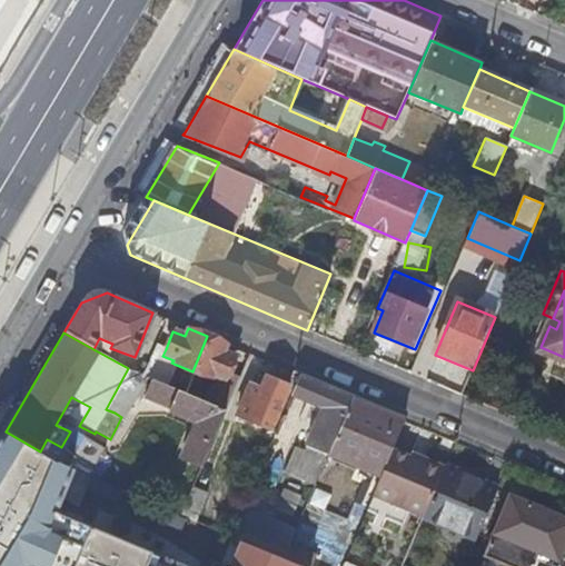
[(207,336),(192,371),(212,380),(214,378),(224,383),(230,366),(234,357),(224,353),(227,344),(207,336)]
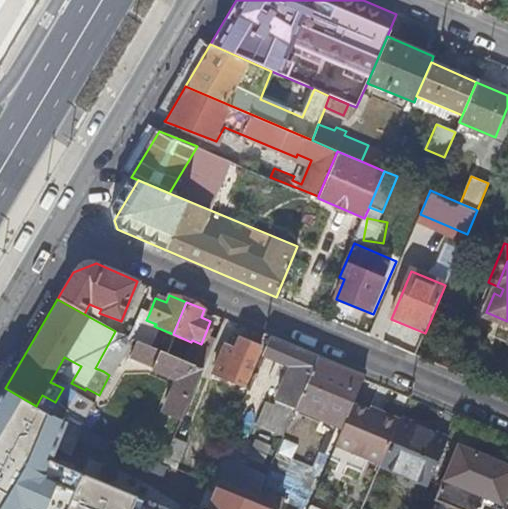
[(149,314),(140,310),(128,340),(134,342),(142,345),(148,331),(154,333),(156,327),(154,326),(156,324),(146,320),(149,314)]
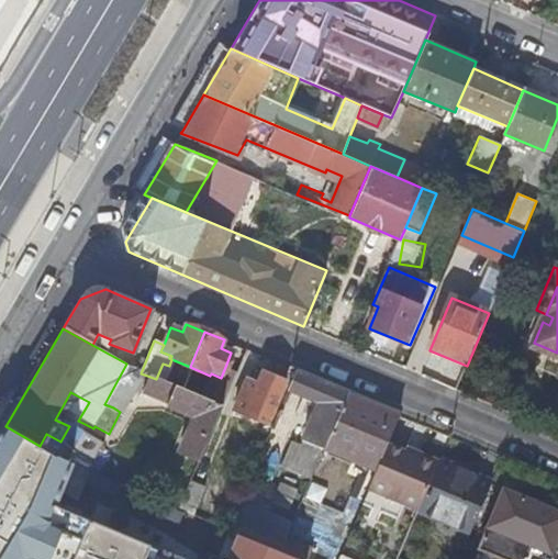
[(557,353),(534,343),(531,353),(557,364),(557,353)]
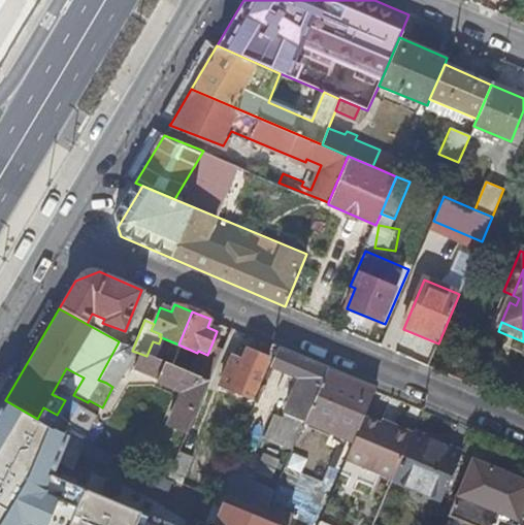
[(213,372),(224,343),(214,339),(207,355),(198,351),(197,353),(196,355),(199,357),(194,369),(196,370),(198,366),(213,372)]
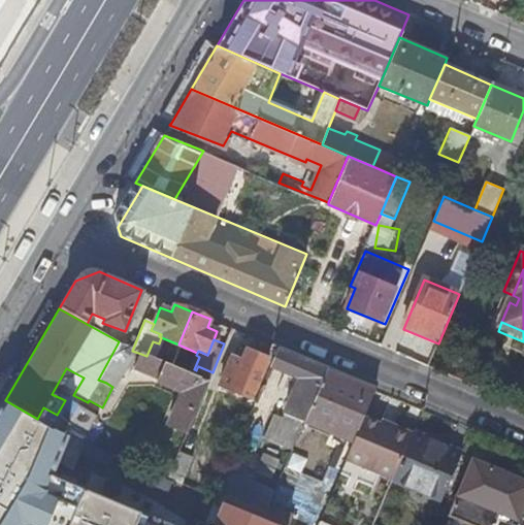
[(118,343),(98,380),(106,383),(120,358),(133,366),(138,353),(132,351),(118,343)]
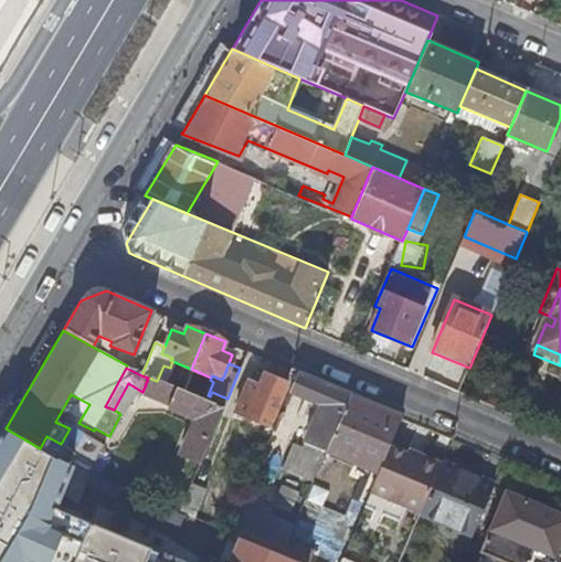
[(351,394),(298,372),(289,393),(321,406),(304,446),(295,443),(284,468),(315,480),(326,453),(351,394)]
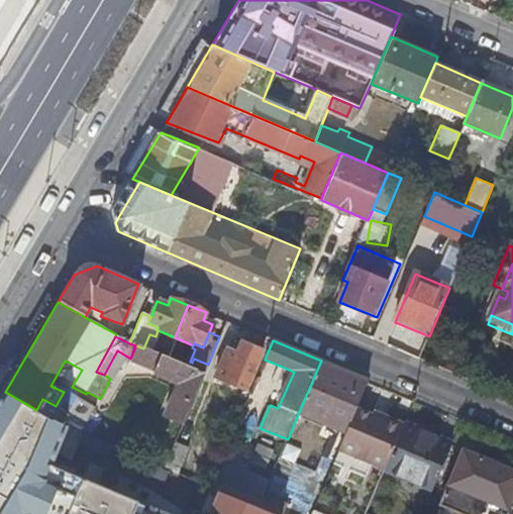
[(152,352),(167,358),(171,347),(157,342),(152,352)]
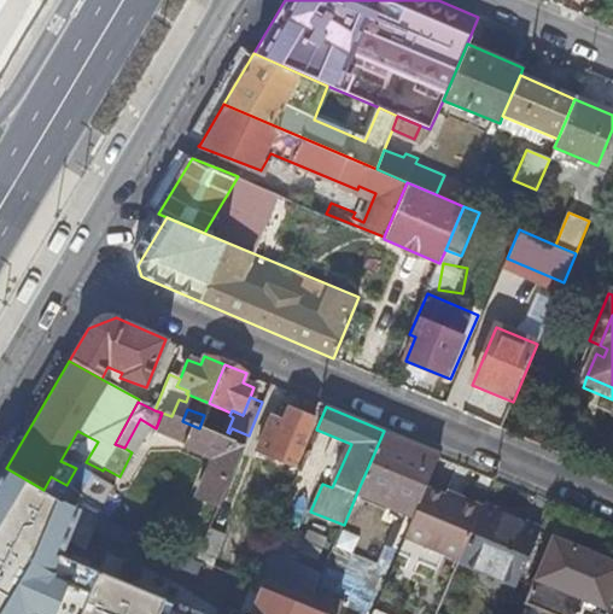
[(295,466),(314,420),(286,409),(281,421),(272,417),(257,450),(295,466)]
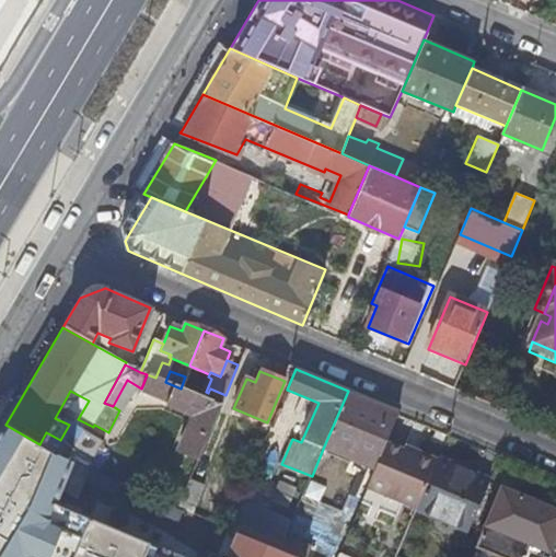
[(155,378),(147,374),(141,389),(141,390),(165,402),(164,405),(192,417),(178,448),(181,453),(198,461),(221,405),(181,389),(165,382),(155,378)]
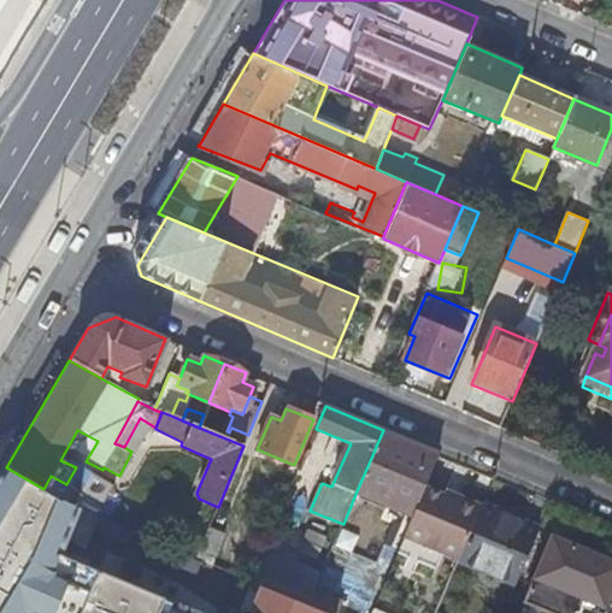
[(98,441),(77,430),(65,452),(86,461),(98,441)]
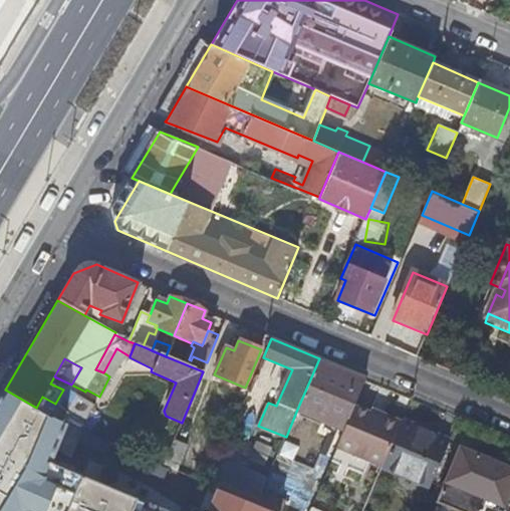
[(319,358),(296,412),(342,432),(353,404),(364,378),(319,358)]
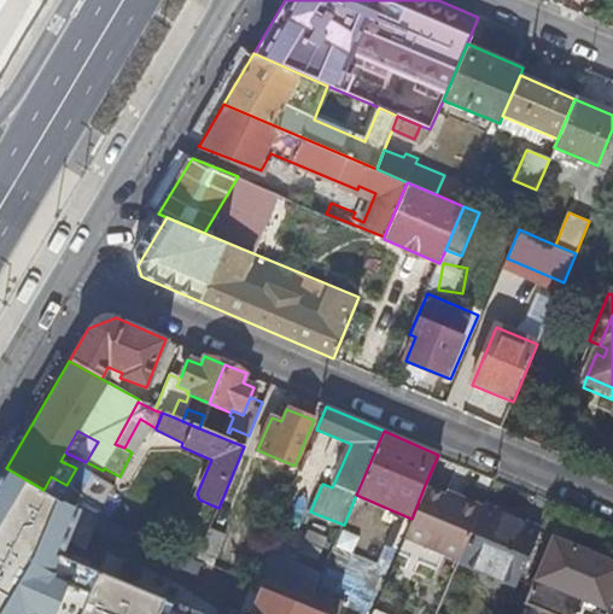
[(325,613),(309,607),(293,601),(262,588),(251,613),(197,613),(69,559),(53,551),(58,536),(68,537),(77,510),(75,509),(44,490),(6,468),(0,477),(0,613),(325,613)]
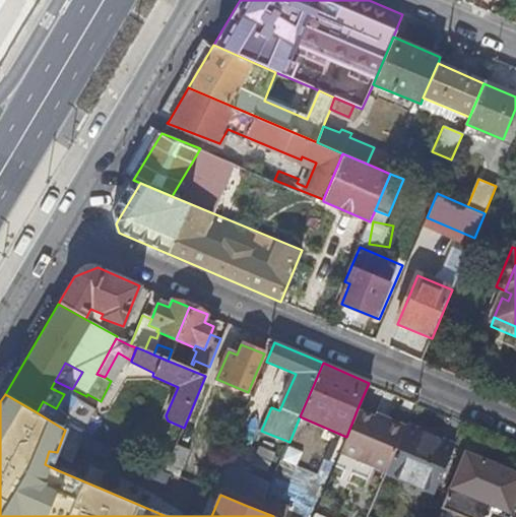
[(346,437),(340,450),(388,470),(408,426),(391,418),(389,422),(376,416),(358,408),(346,437)]
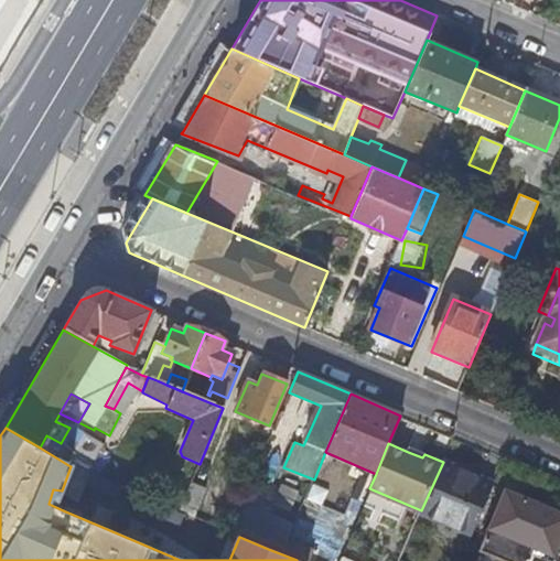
[(410,448),(408,452),(422,457),(424,454),(410,448)]
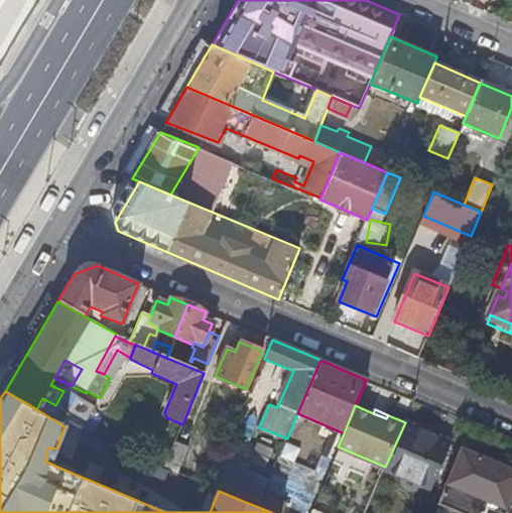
[(69,416),(65,426),(80,432),(84,423),(69,416)]
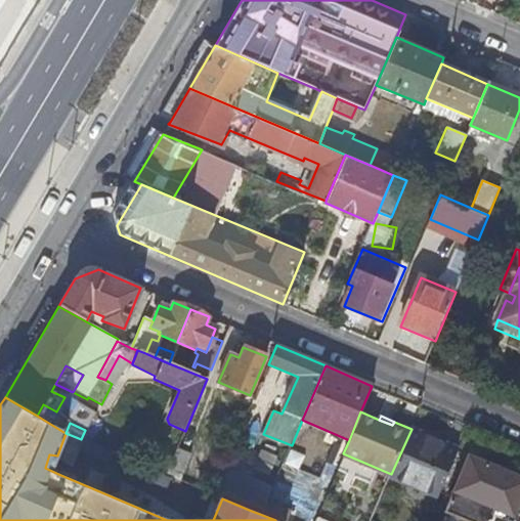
[(162,423),(155,436),(171,444),(178,430),(162,423)]
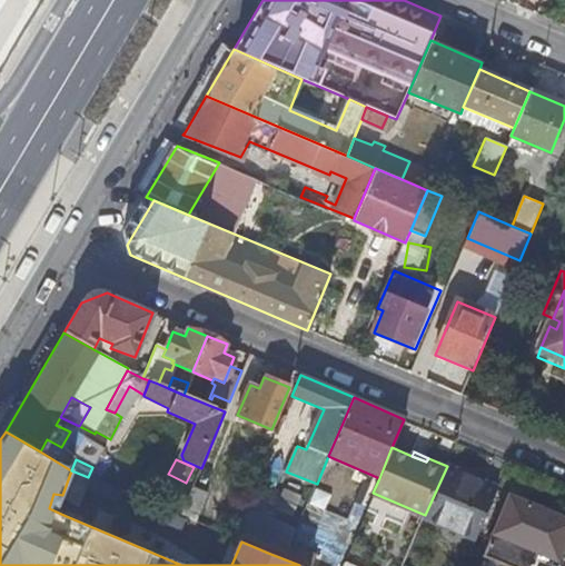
[(425,515),(425,516),(476,538),(498,488),(447,466),(425,515)]
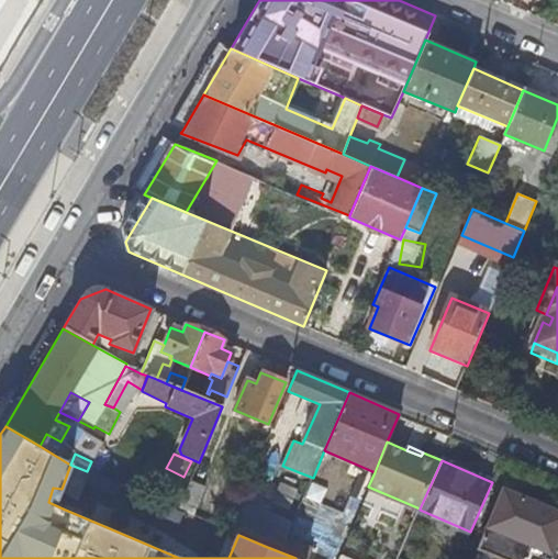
[(286,480),(278,502),(298,509),(305,487),(286,480)]
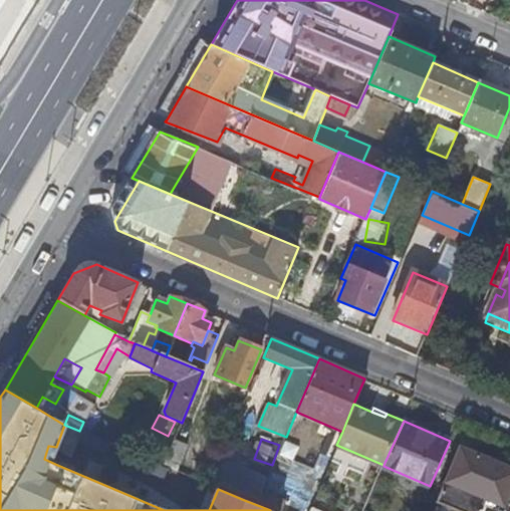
[(172,445),(164,466),(177,472),(186,451),(172,445)]
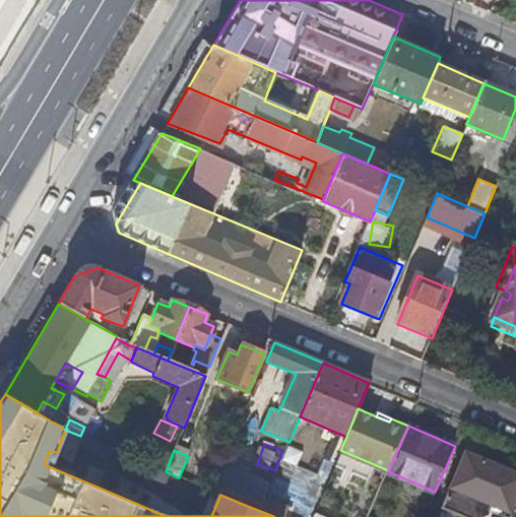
[(515,474),(464,453),(441,510),(456,516),(485,516),(490,508),(510,516),(515,503),(515,474)]
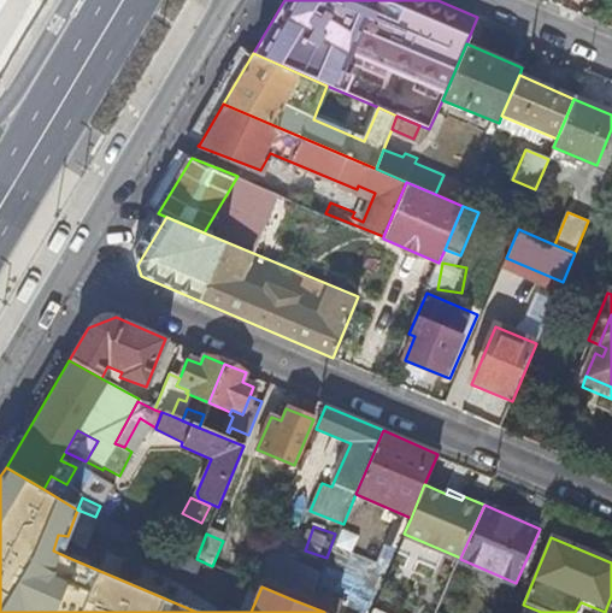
[(293,600),(309,606),(316,589),(322,575),(265,550),(252,583),(262,587),(293,600)]
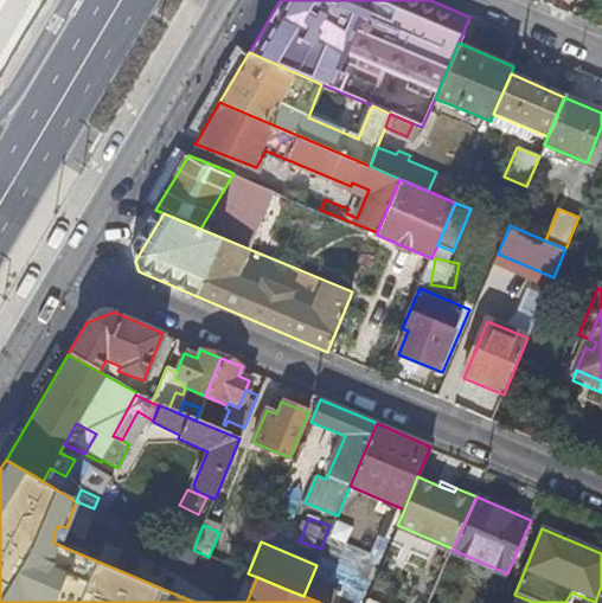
[(311,579),(303,596),(319,602),(333,602),(339,591),(311,579)]
